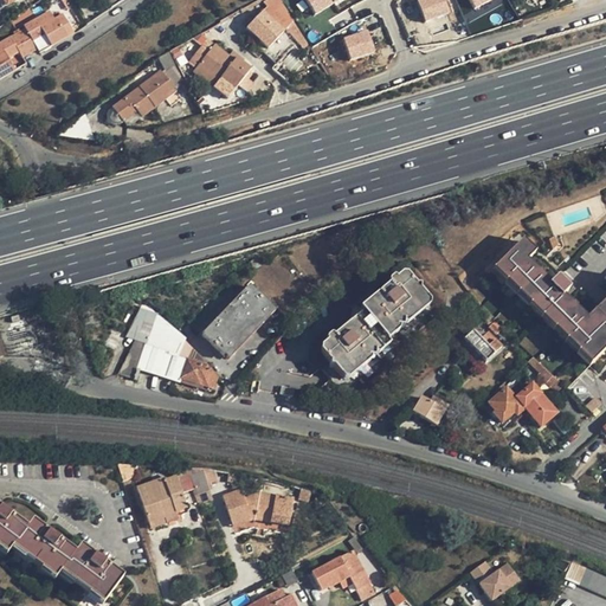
[(245,28),(252,36),(259,42),(266,49),(281,34),(287,28),(294,20),(283,5),(277,0),(268,0),(262,5),(264,8),(245,28)]
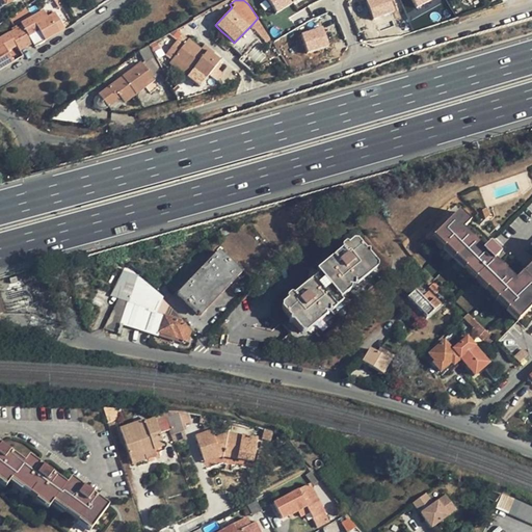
[(269,0),(276,14),(301,0),(269,0)]
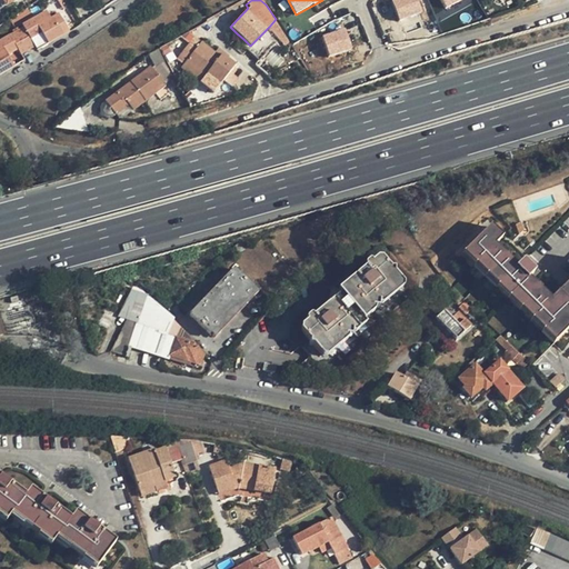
[(63,37),(52,19),(51,20),(47,12),(23,26),(27,31),(32,40),(41,35),(48,46),(63,37)]
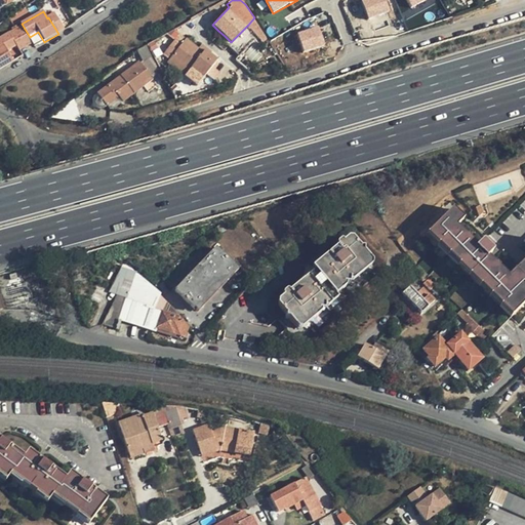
[(54,14),(48,17),(58,34),(65,30),(54,14)]
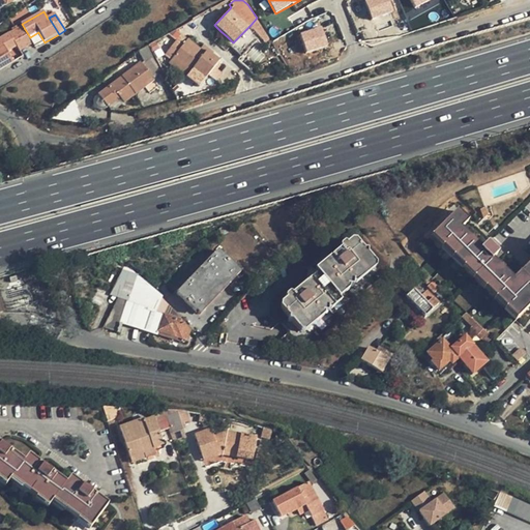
[(269,38),(257,18),(251,25),(262,43),(269,38)]
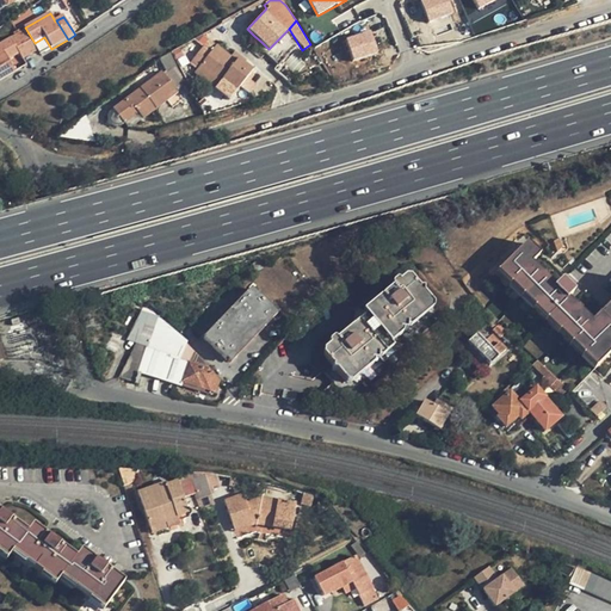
[(347,38),(353,62),(378,55),(372,32),(347,38)]
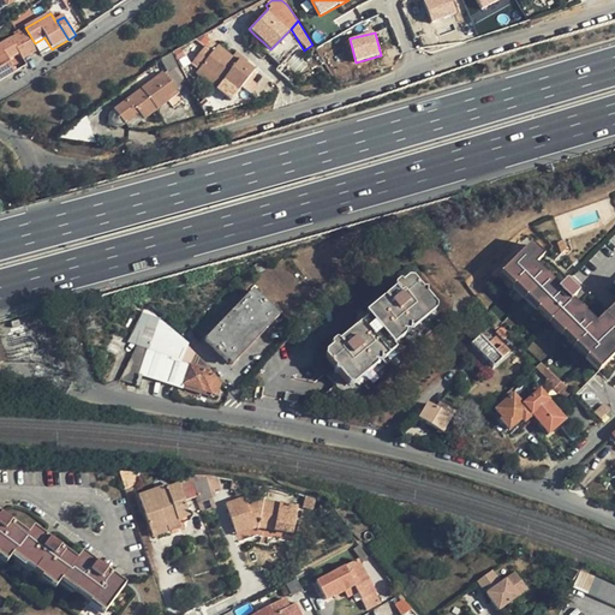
[(29,34),(22,39),(33,57),(40,53),(35,43),(29,34)]
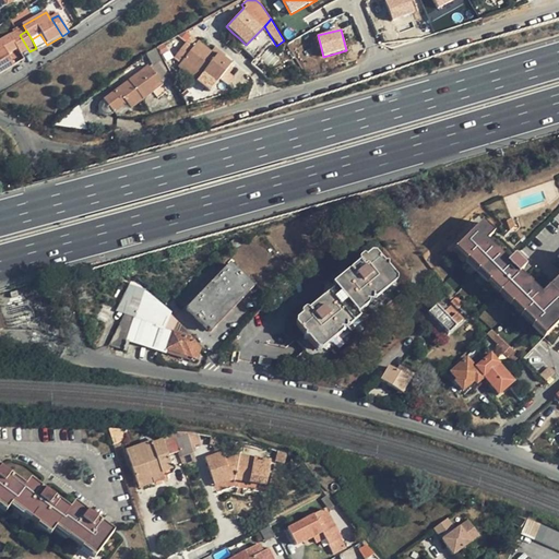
[(239,52),(251,62),(270,43),(259,32),(246,45),(239,52)]
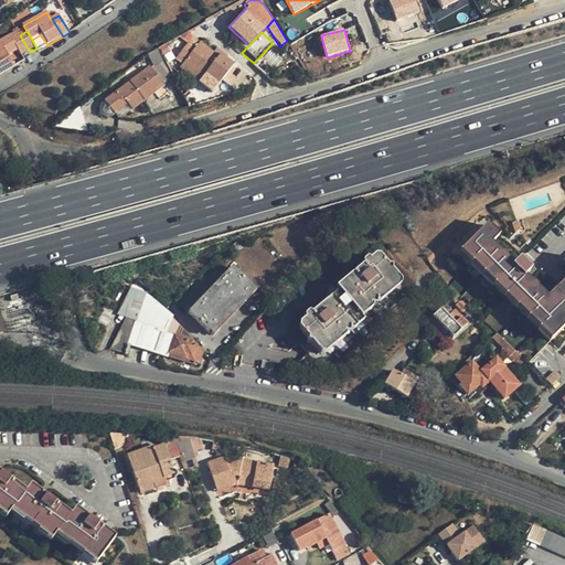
[(238,42),(242,39),(235,33),(233,36),(238,42)]
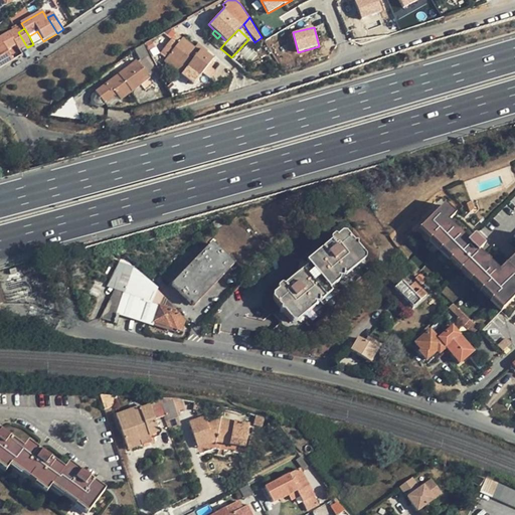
[(27,47),(18,32),(11,36),(16,45),(20,51),(27,47)]
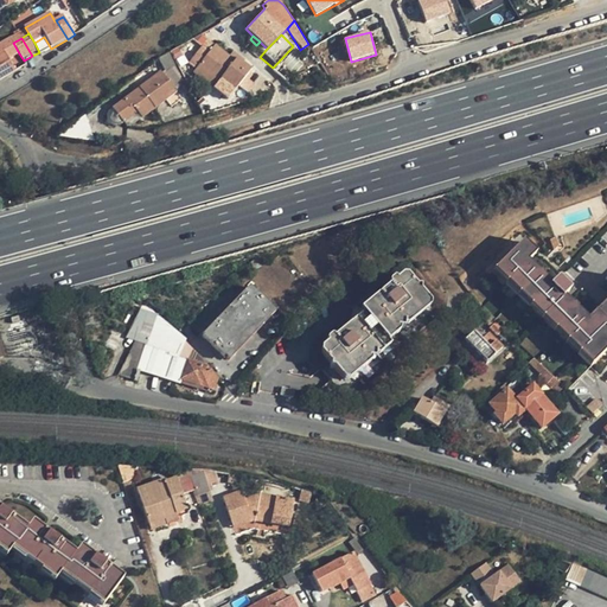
[(0,81),(16,72),(8,61),(19,53),(13,43),(11,39),(0,45),(0,81)]
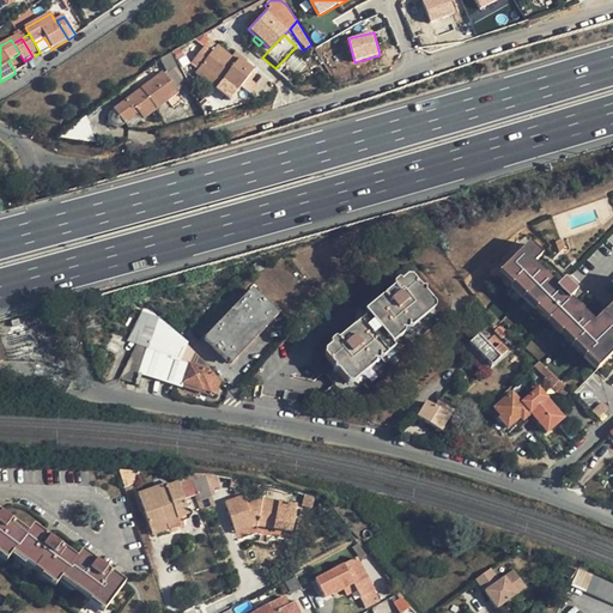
[(236,61),(231,56),(216,46),(211,52),(204,46),(190,62),(198,68),(194,73),(214,89),(222,78),(238,90),(253,70),(238,59),(236,61)]
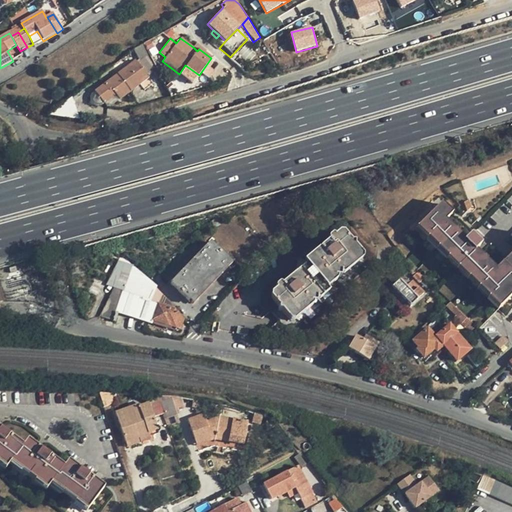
[(148,53),(143,44),(134,49),(132,50),(139,60),(146,55),(148,53)]
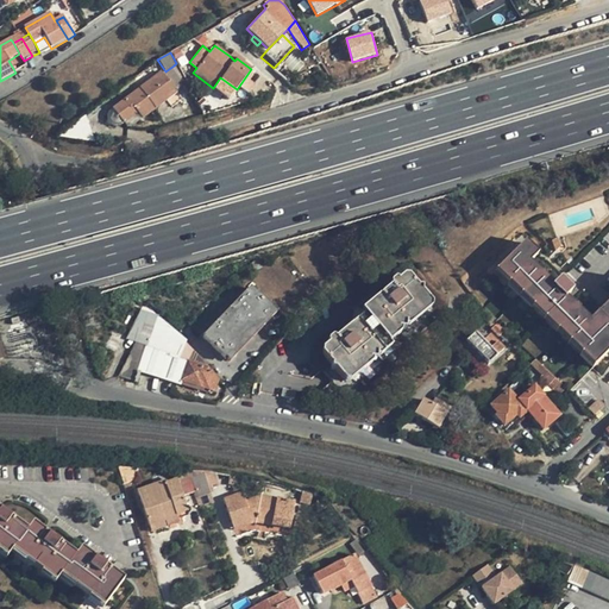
[(165,71),(163,74),(174,88),(184,80),(174,66),(165,71)]
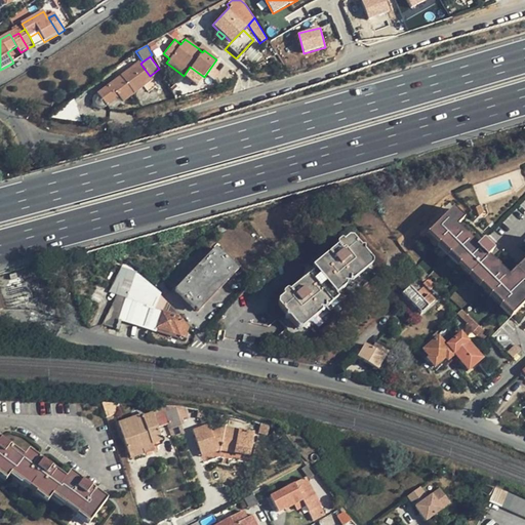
[(150,76),(140,64),(138,62),(120,76),(133,93),(152,79),(150,76)]
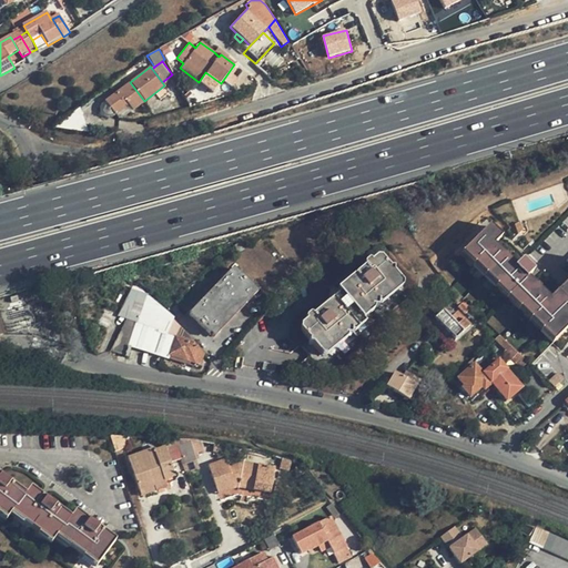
[(144,101),(130,82),(104,101),(115,115),(128,105),(132,111),(144,101)]
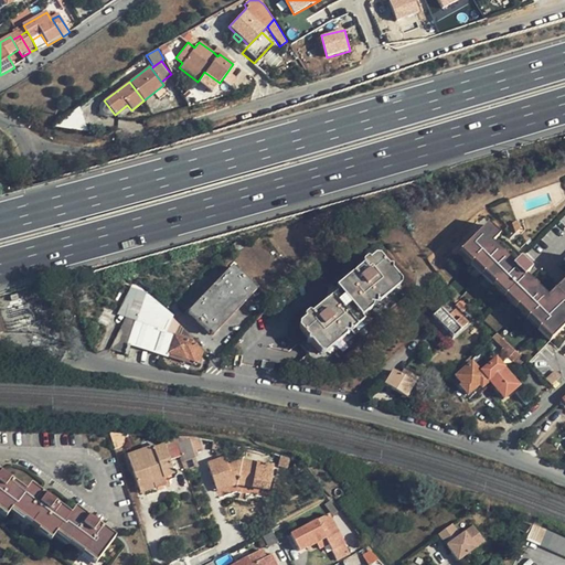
[(564,324),(564,280),(564,279),(545,298),(543,301),(521,279),(509,268),(487,246),(489,244),(498,236),(487,224),(458,252),(548,342),(564,324)]
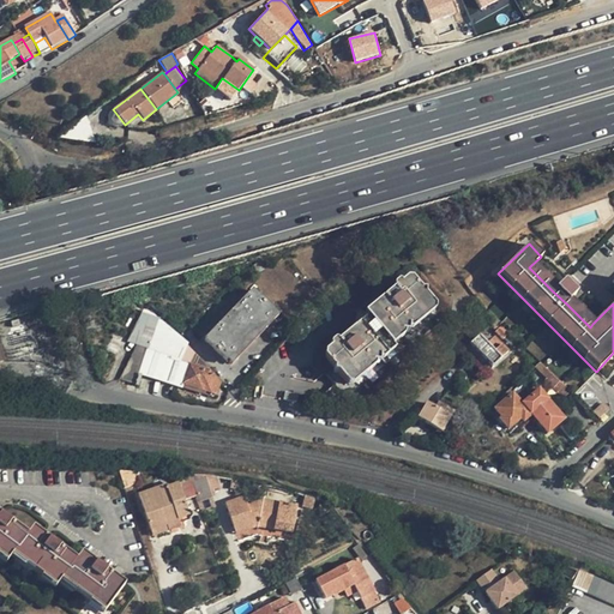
[(541,275),(531,265),(529,268),(553,292),(557,289),(547,281),(548,280),(543,275),(541,275)]
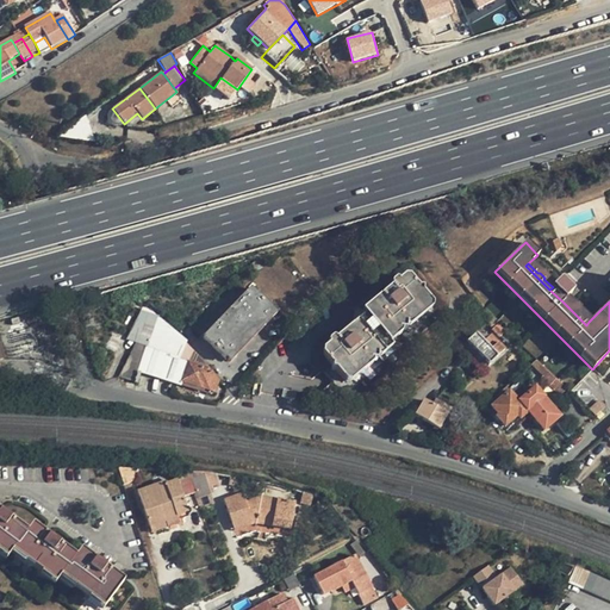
[(381,298),(361,315),(319,349),(318,354),(327,365),(327,372),(334,372),(340,380),(352,372),(365,361),(373,361),(373,358),(373,354),(386,344),(383,341),(393,331),(397,332),(403,332),(403,328),(403,323),(428,303),(419,293),(419,287),(414,287),(405,278),(400,277),(378,294),(381,298)]
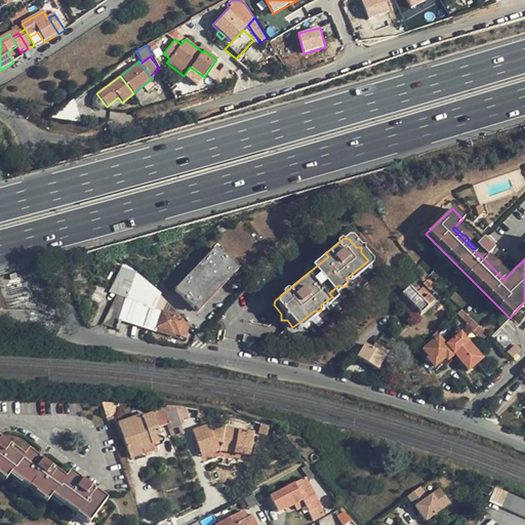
[(476,247),(473,249),(484,259),(486,257),(491,252),(481,242),(476,247)]
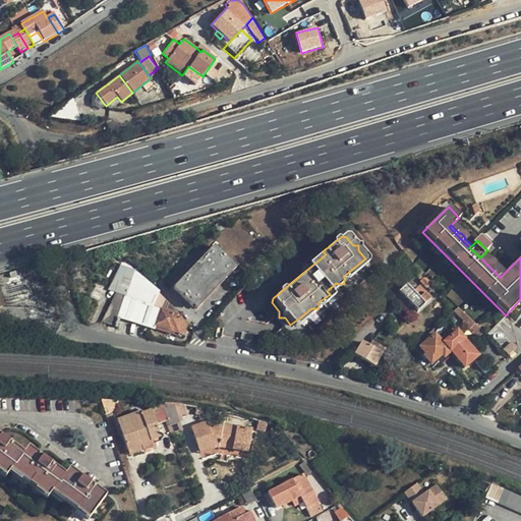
[(214,246),(173,289),(192,305),(198,298),(200,300),(227,273),(225,271),(232,264),(214,246)]
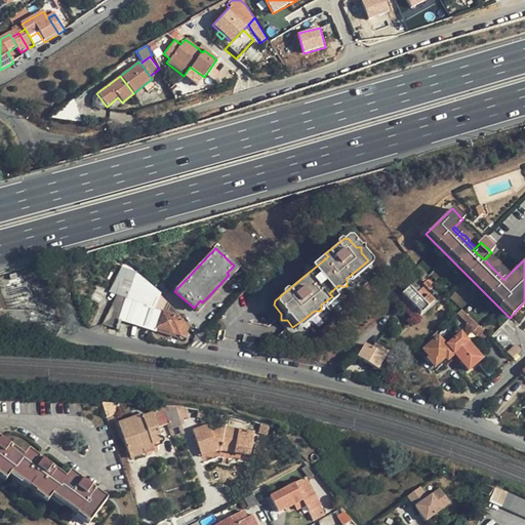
[(309,268),(311,271),(328,256),(325,253),(309,268)]
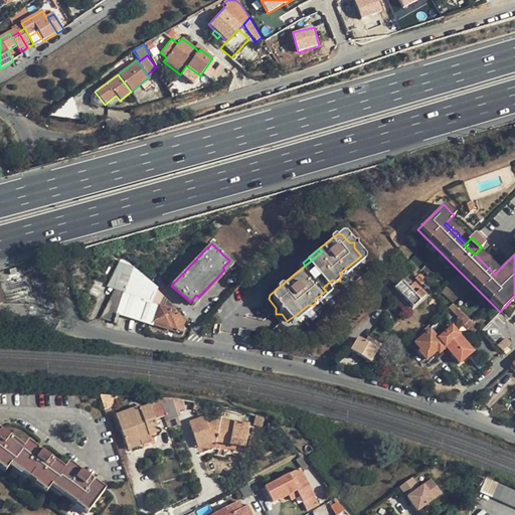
[(497,272),(477,252),(475,254),(495,275),(497,272)]
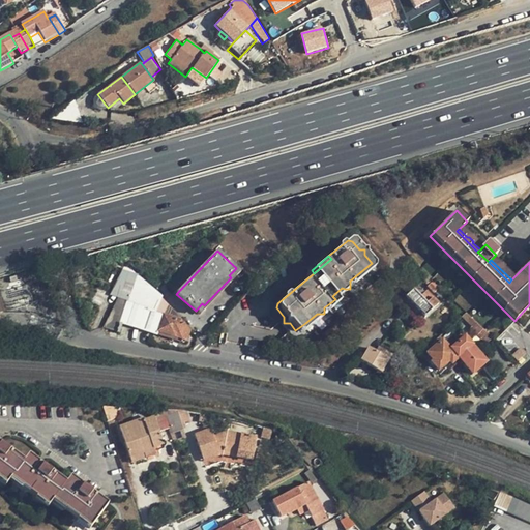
[(373,264),(372,263),(350,281),(350,285),(352,285),(372,268),(373,264)]
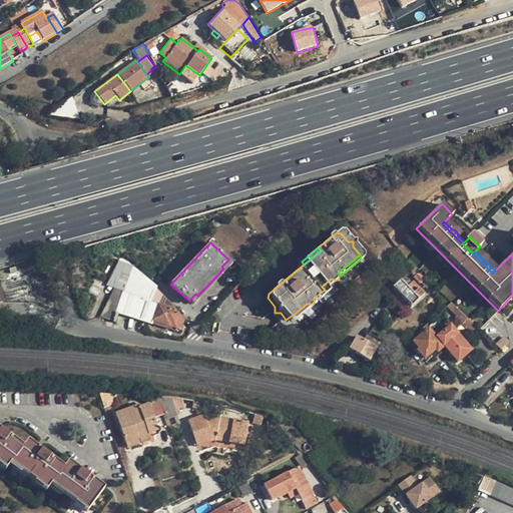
[(76,258),(69,261),(69,263),(71,273),(78,272),(76,258)]
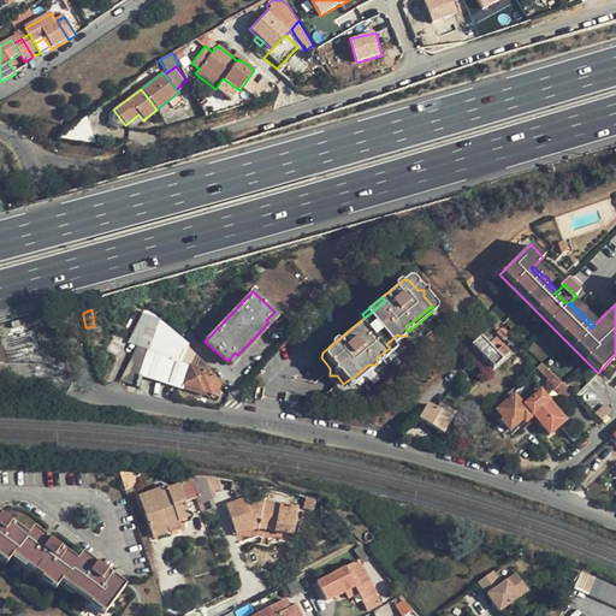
[(131,339),(138,342),(140,339),(150,343),(158,321),(141,312),(131,339)]
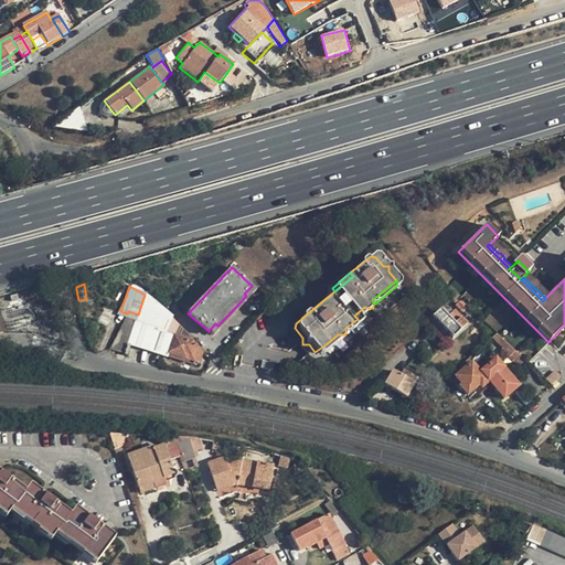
[(158,354),(171,318),(172,316),(146,296),(145,295),(138,315),(128,345),(132,347),(158,354)]
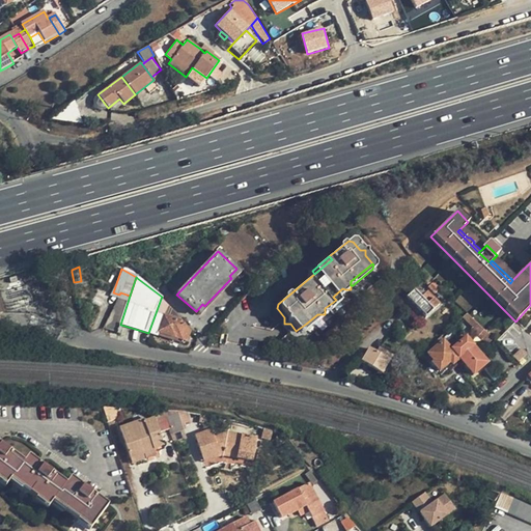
[(435,291),(439,288),(432,282),(427,286),(434,292),(435,291)]
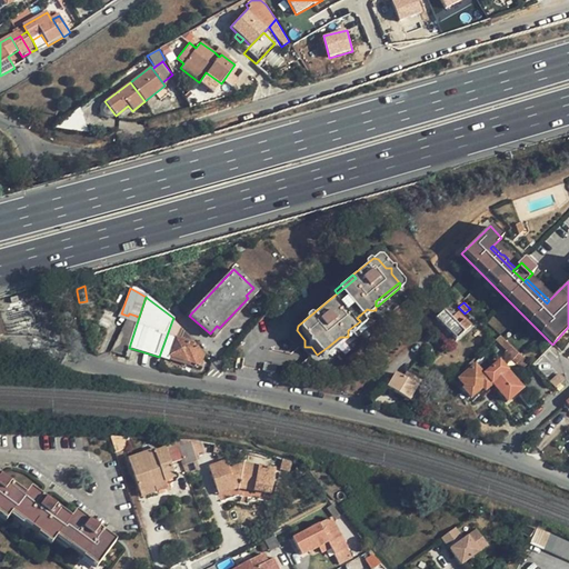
[(447,307),(435,319),(456,340),(469,327),(463,321),(465,320),(457,312),(455,313),(447,307)]
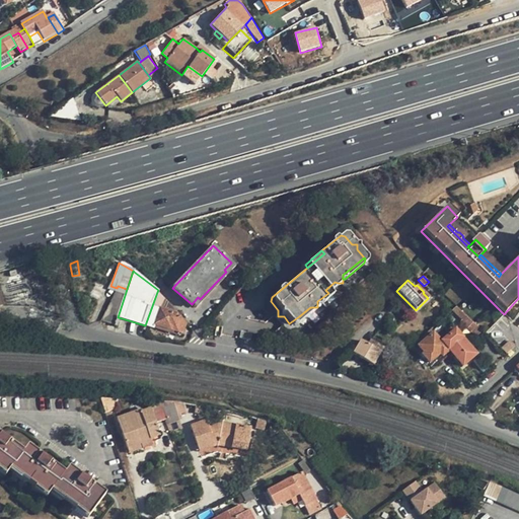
[(339,284),(338,283),(335,282),(325,290),(328,293),(339,284)]
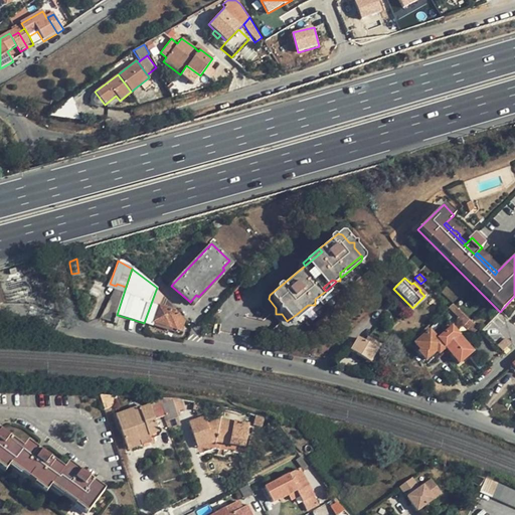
[(431,285),(425,280),(421,283),(427,289),(431,285)]
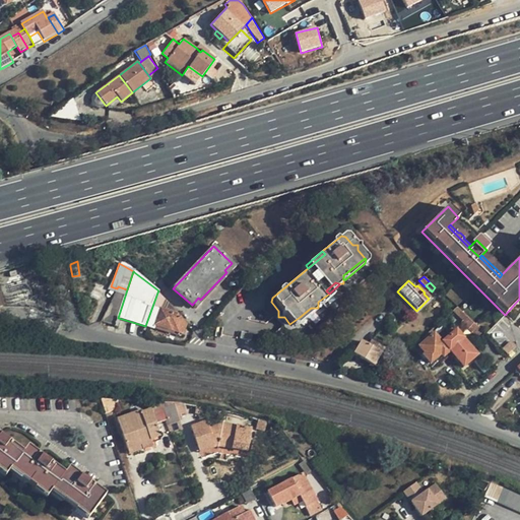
[(118,286),(117,288),(101,322),(118,326),(122,319),(118,318),(127,289),(118,286)]
